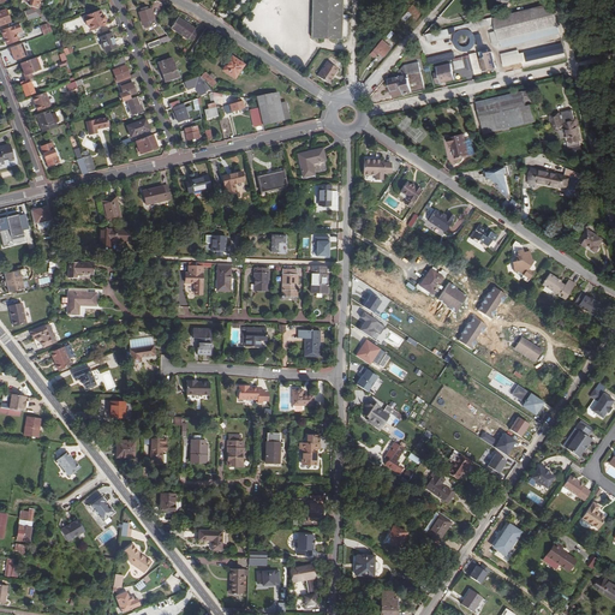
[(344,37),(344,0),(314,0),(314,36),(344,37)]
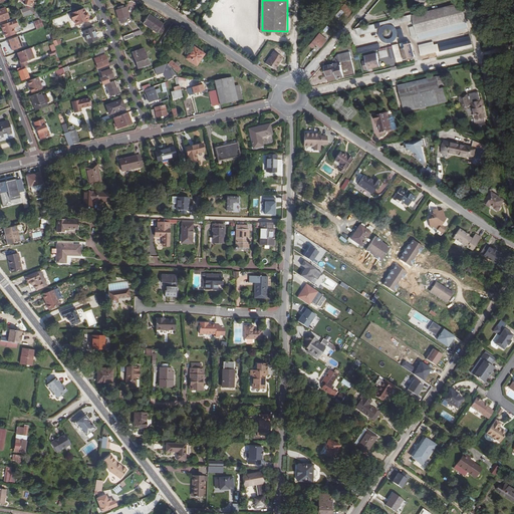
[(419,42),(440,37),(468,29),(462,4),(412,17),(411,15),(354,28),(356,36),(376,31),(376,27),(380,27),(384,46),(398,42),(395,27),(410,23),(411,25),(414,25),(415,27),(410,28),(412,39),(418,37),(419,42)]
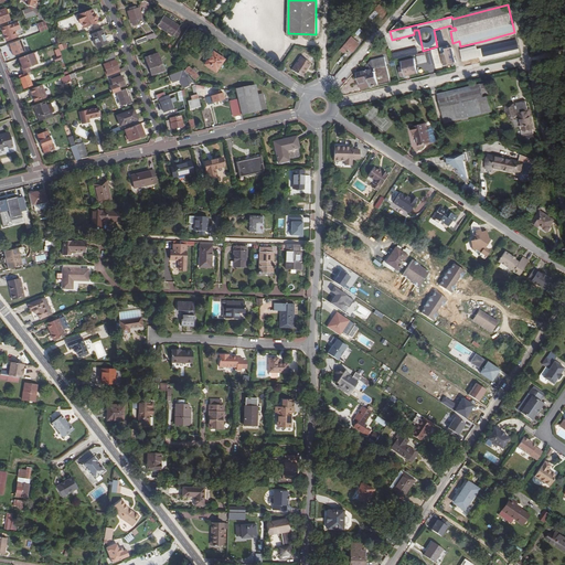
[(35,8),(28,6),(38,14),(39,9),(35,8)]
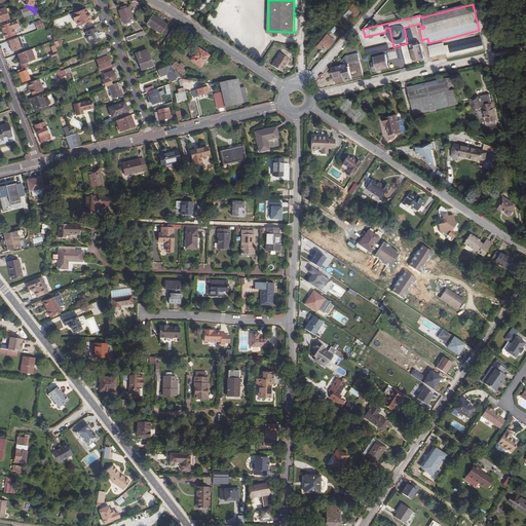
[(0,22),(10,19),(6,7),(0,9),(0,22)]
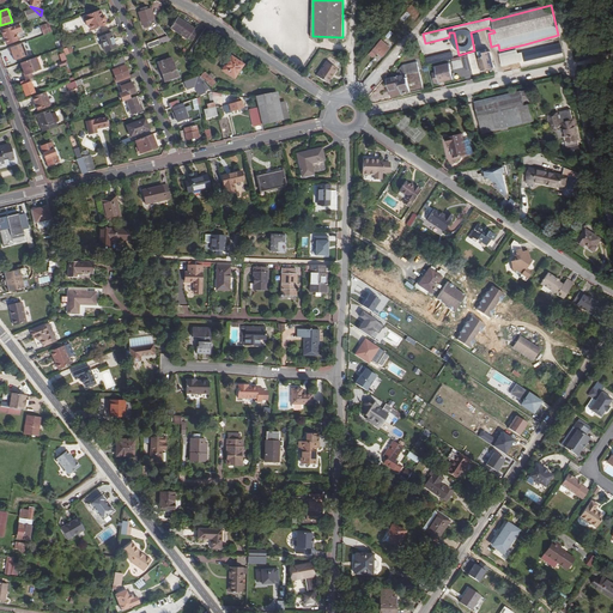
[(91,32),(92,36),(101,34),(102,34),(99,28),(108,24),(107,20),(105,16),(104,16),(102,11),(85,17),(89,26),(91,26),(92,31),(91,32)]
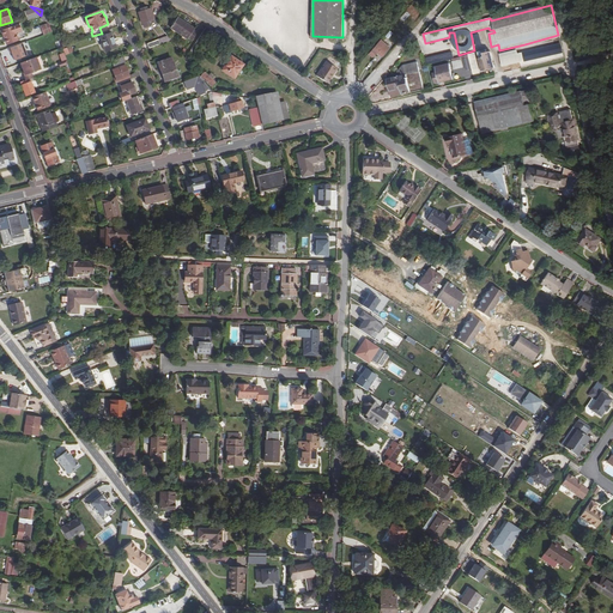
[(144,24),(145,24),(146,29),(152,26),(152,24),(155,23),(153,20),(155,19),(152,14),(141,18),(144,24)]
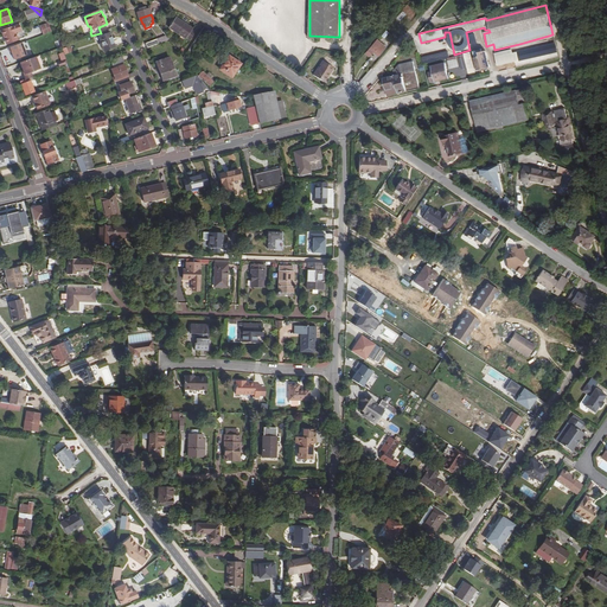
[(186,39),(191,42),(196,34),(192,31),(192,30),(176,18),(170,29),(186,39)]
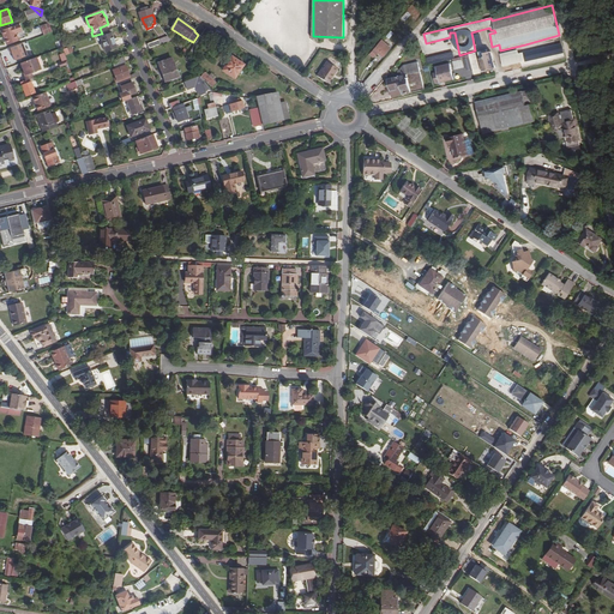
[(44,35),(56,31),(56,30),(49,23),(42,26),(44,35)]
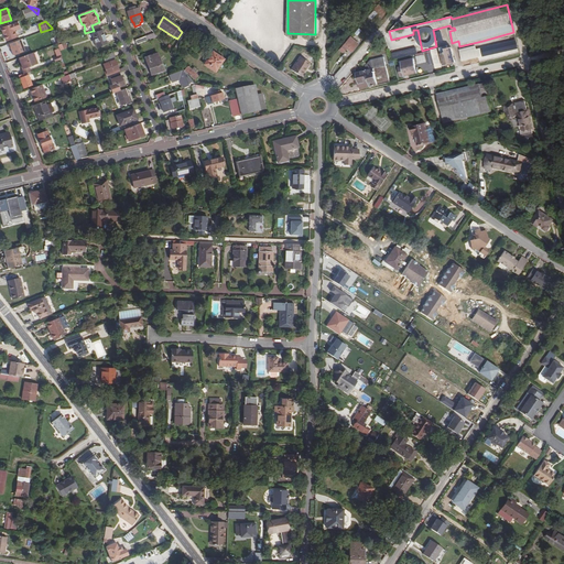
[(18,22),(2,28),(7,41),(18,36),(15,30),(20,29),(18,22)]
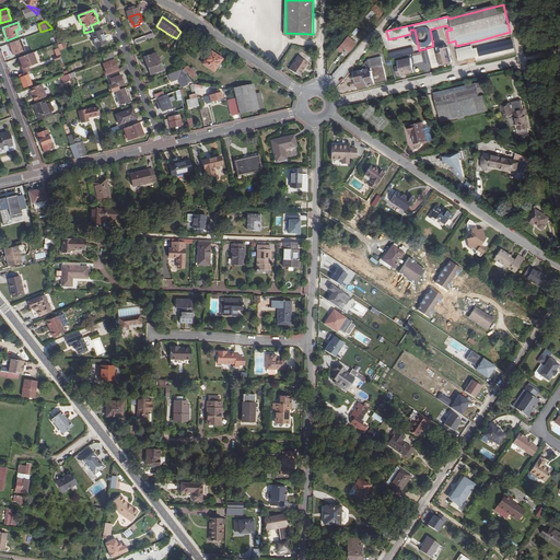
[(93,31),(92,31),(97,48),(107,44),(101,27),(93,31)]
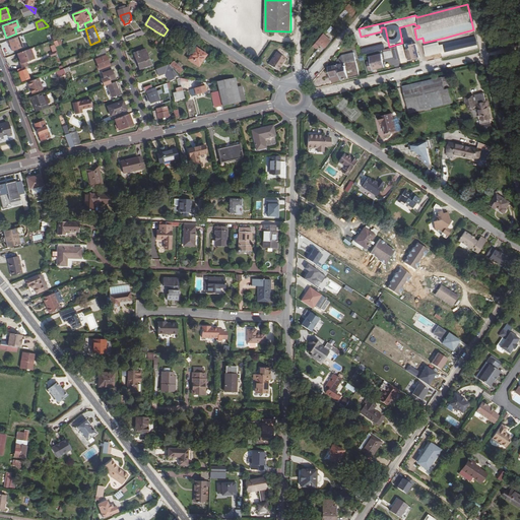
[(172,28),(168,36),(172,39),(176,31),(172,28)]
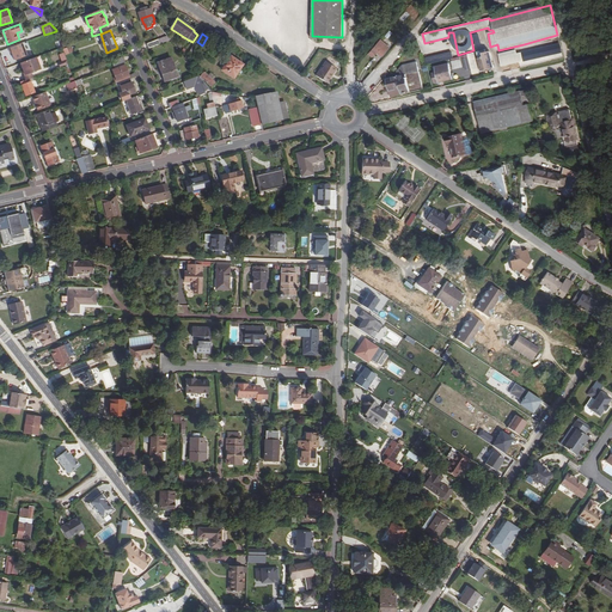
[(13,60),(26,56),(23,43),(10,47),(13,60)]
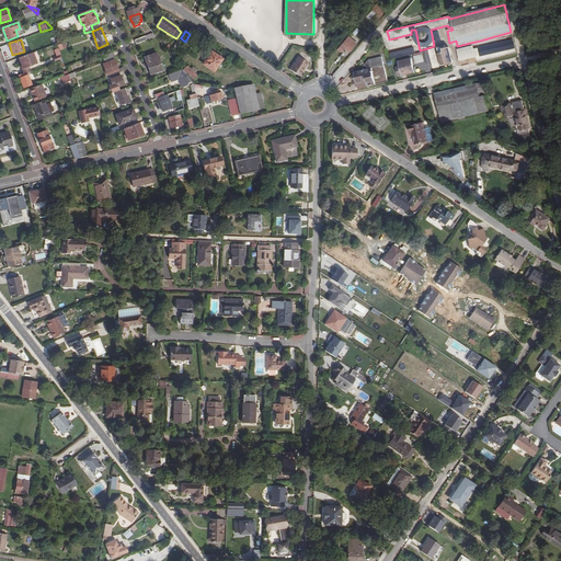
[(511,53),(515,50),(513,42),(482,49),(483,56),(510,50),(511,53)]
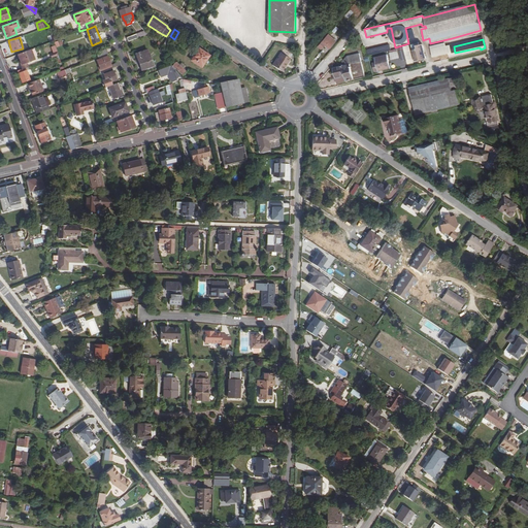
[(320,42),(314,50),(318,53),(321,48),(324,52),(327,50),(320,42)]
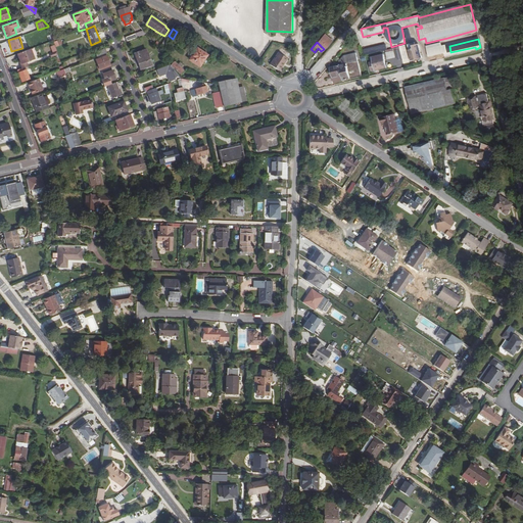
[(386,44),(364,49),(365,55),(387,49),(386,44)]
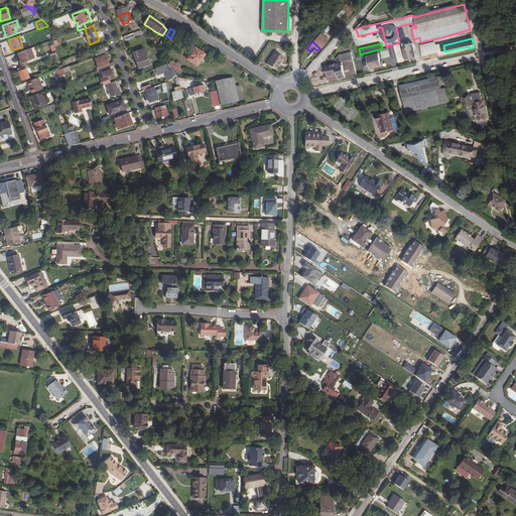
[(413,44),(401,47),(405,61),(417,58),(413,44)]
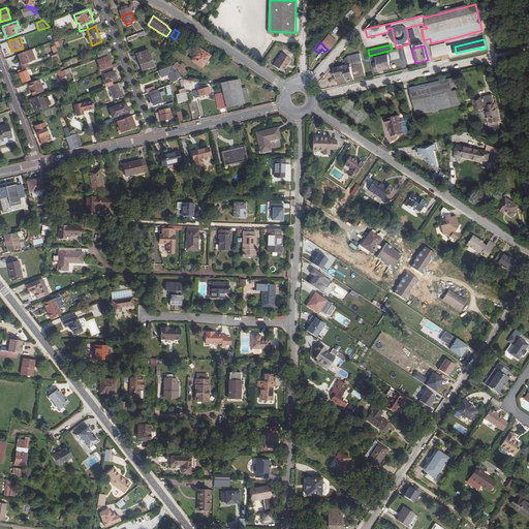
[(410,47),(404,48),(408,64),(413,63),(410,47)]
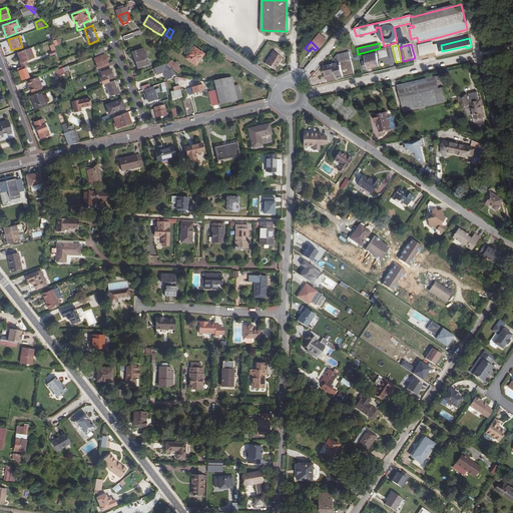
[(421,56),(442,51),(441,45),(419,49),(421,56)]
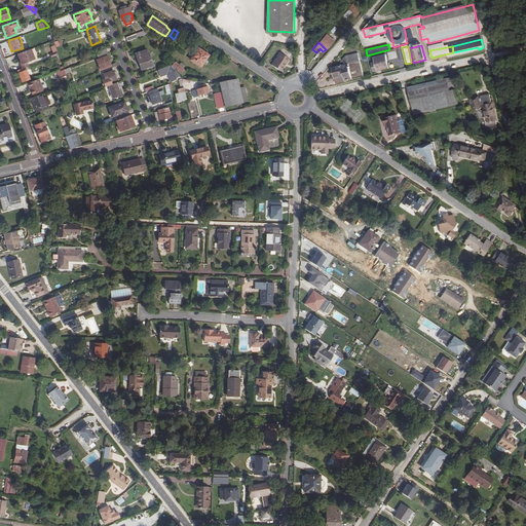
[(400,60),(405,59),(402,47),(387,50),(389,60),(400,58),(400,60)]
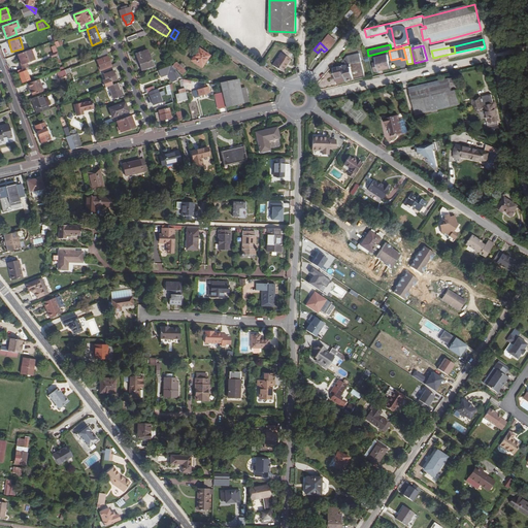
[(31,48),(17,54),(22,69),(29,66),(27,62),(35,59),(31,48)]
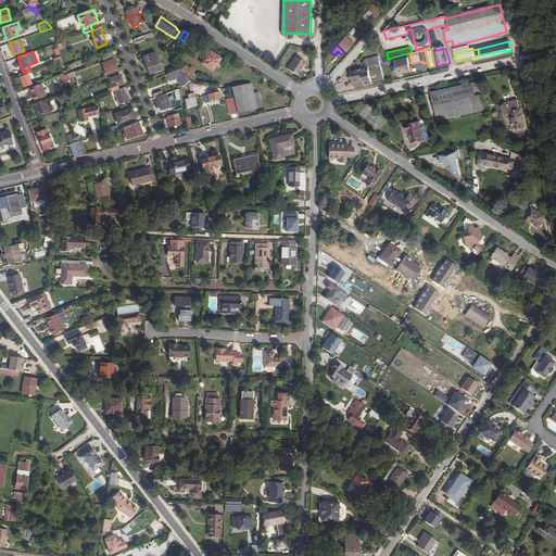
[(150,73),(162,68),(156,52),(143,57),(150,73)]
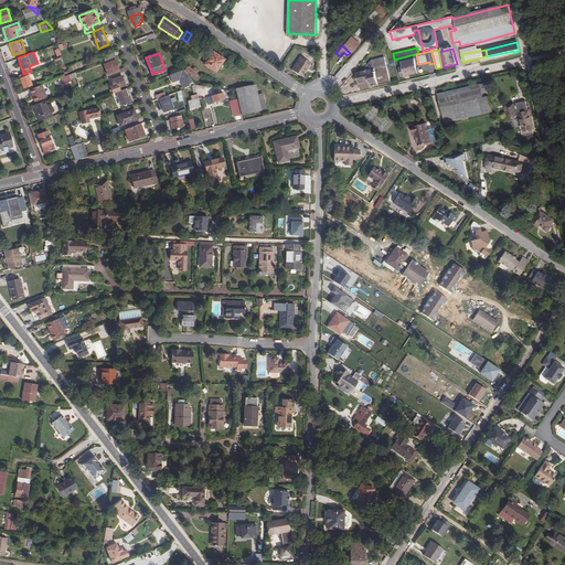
[(205,65),(216,73),(224,60),(214,53),(205,65)]
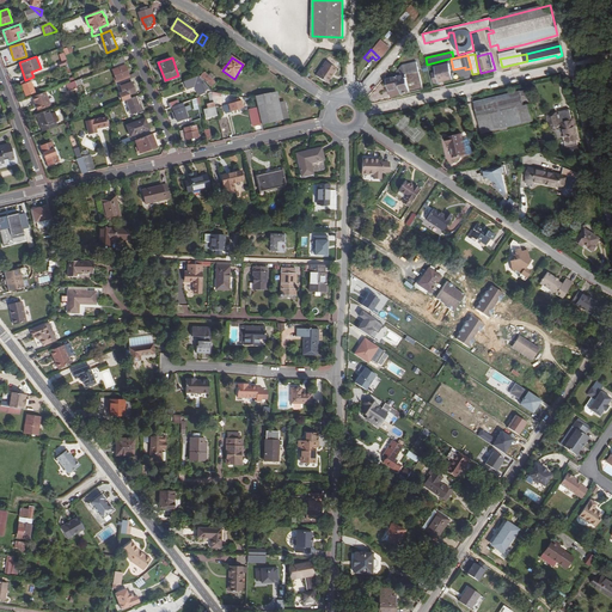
[(317,75),(328,83),(338,69),(328,61),(317,75)]
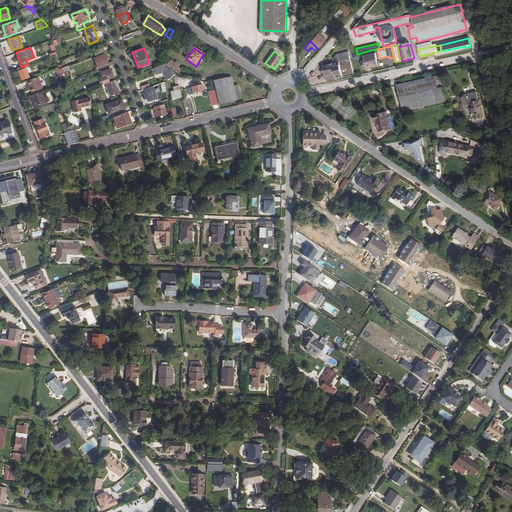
[(354,75),(349,53),(337,55),(332,61),(333,62),(322,64),(326,81),(354,75)]
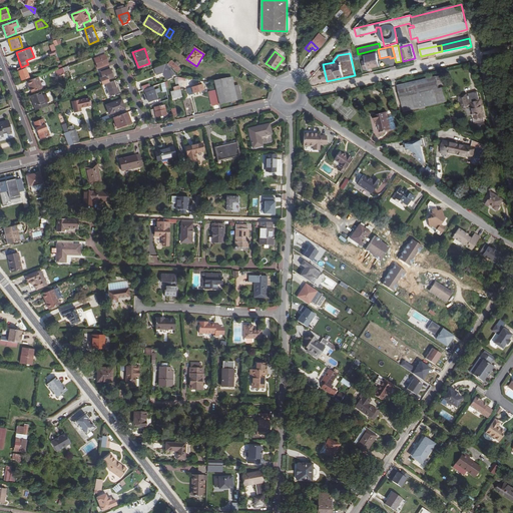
[(365,70),(382,67),(381,61),(379,61),(377,54),(366,57),(367,60),(364,61),(365,70)]
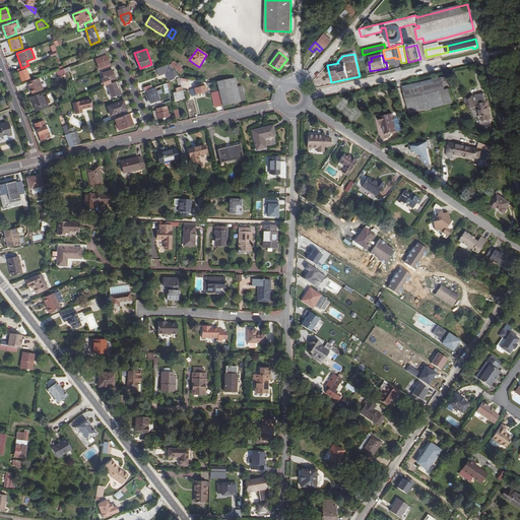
[(102,69),(103,71),(112,68),(111,65),(108,56),(96,60),(101,69),(102,69)]
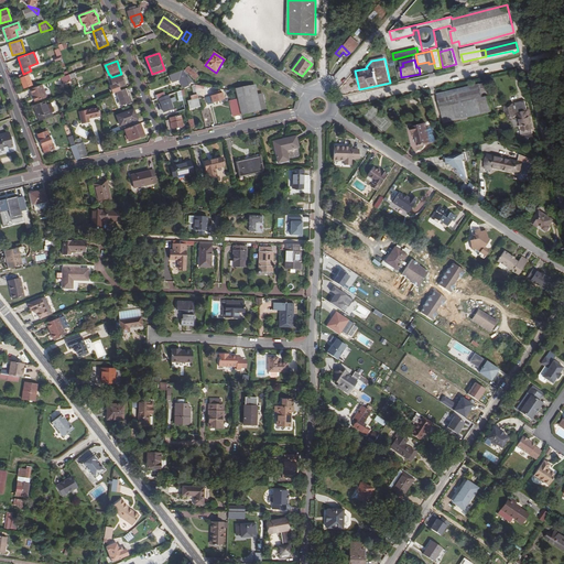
[(190,67),(185,71),(197,80),(201,77),(196,74),(198,71),(195,68),(193,71),(190,67)]
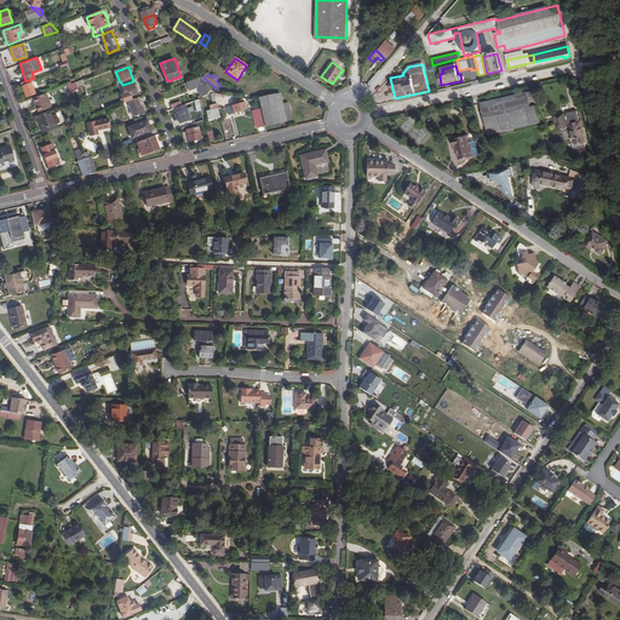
[(208,92),(213,90),(202,76),(197,79),(199,82),(200,86),(199,87),(200,91),(202,91),(205,96),(208,93),(208,92)]
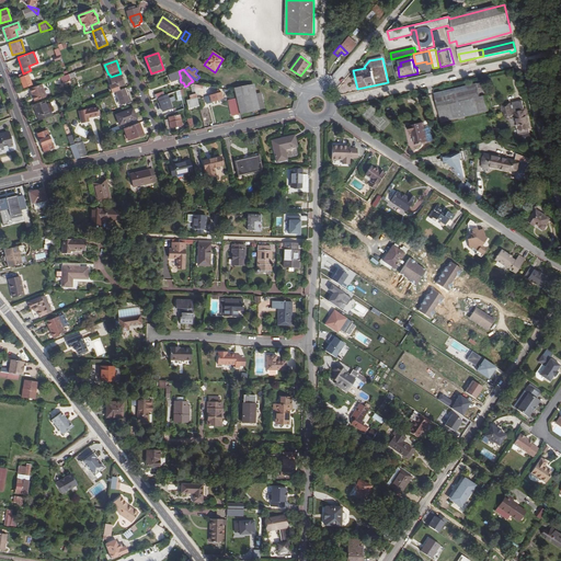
[(31,71),(20,76),(24,88),(32,84),(29,76),(32,75),(31,71)]
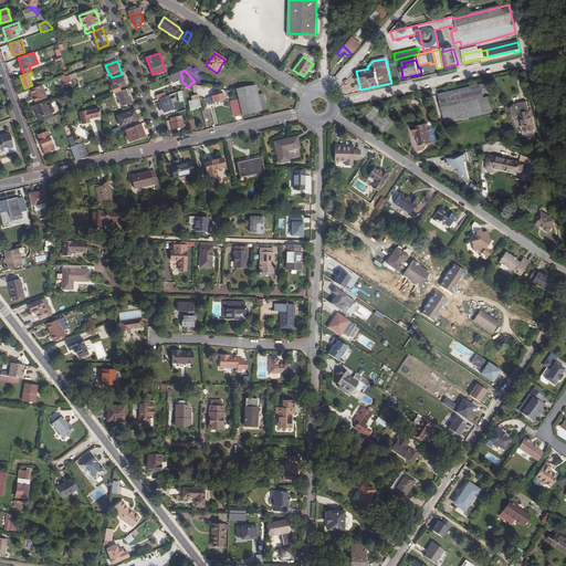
[(65,84),(72,81),(72,79),(70,74),(62,77),(65,84)]
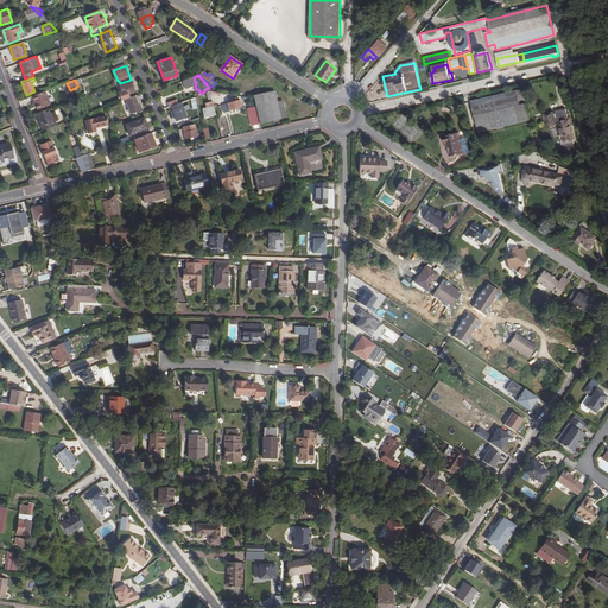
[(135,93),(131,80),(120,83),(124,93),(127,90),(130,95),(135,93)]
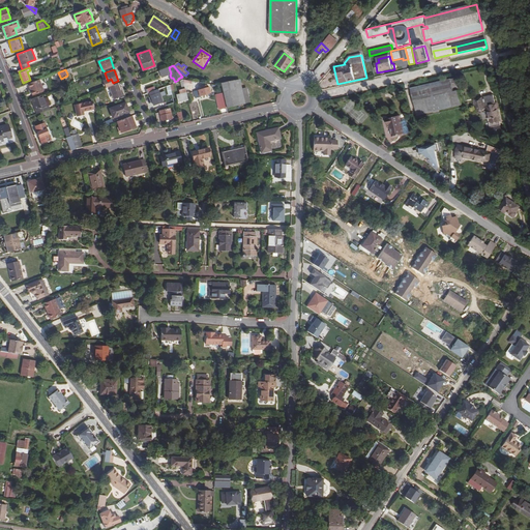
[(45,91),(40,80),(29,83),(33,95),(45,91)]
